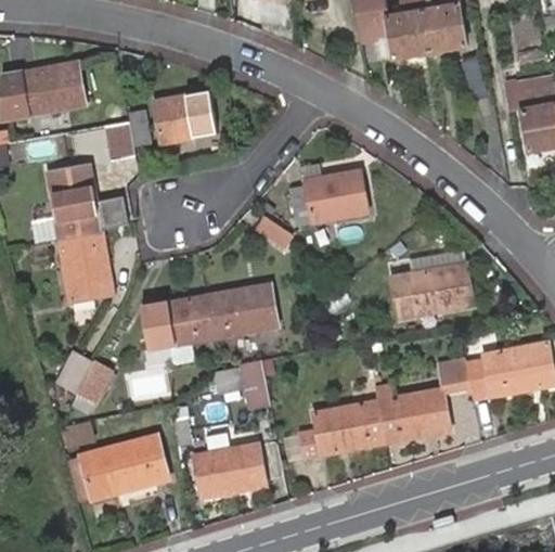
[(395,56),(430,50),(423,8),(422,0),(402,0),(404,11),(386,15),(384,0),(353,0),(360,38),(390,31),(395,56)]
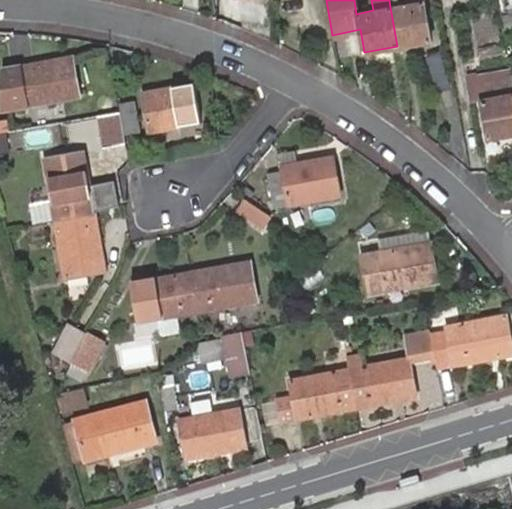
[(390,7),(397,46),(430,40),(423,2),(390,7)]
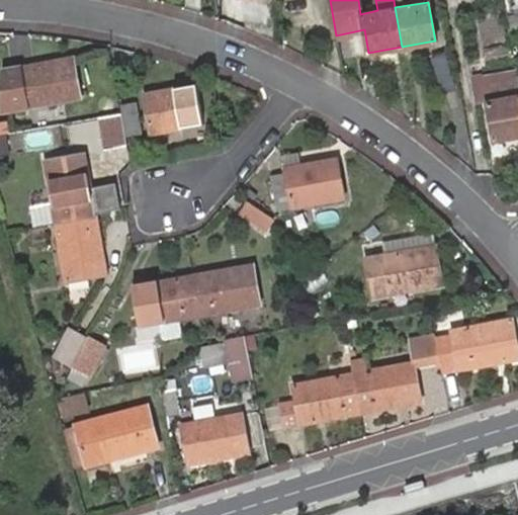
[(517,14),(508,17),(511,35),(517,33),(517,14)]
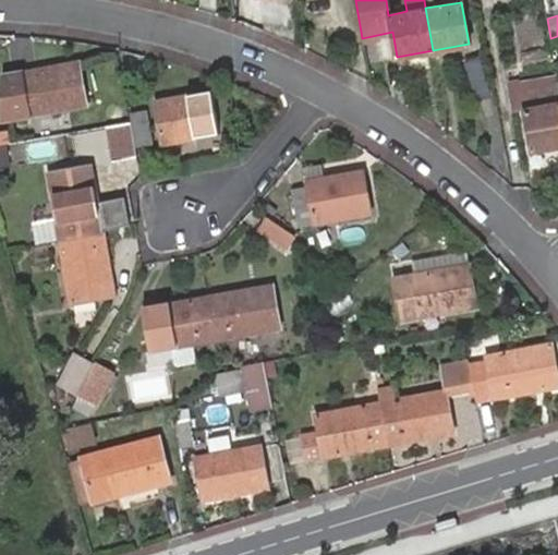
[(80,59),(57,63),(59,71),(81,67),(80,59)]
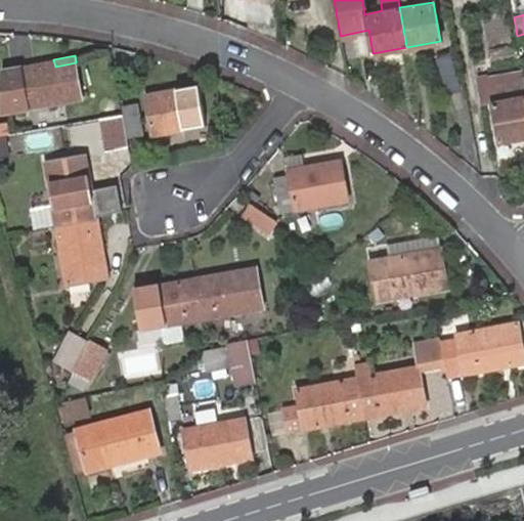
[(55,67),(53,59),(23,64),(30,104),(82,95),(76,62),(55,67)]
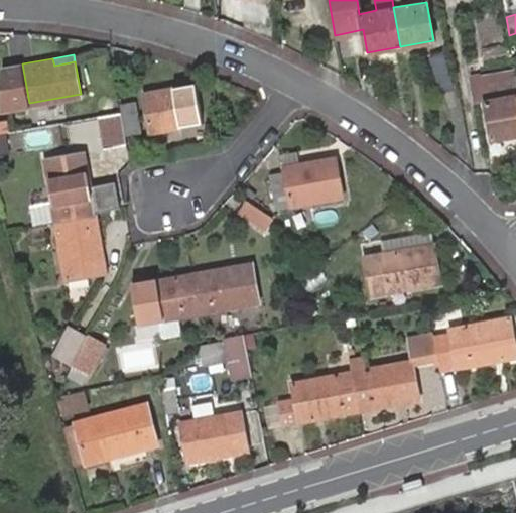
[(197,83),(145,92),(152,131),(204,120),(197,83)]
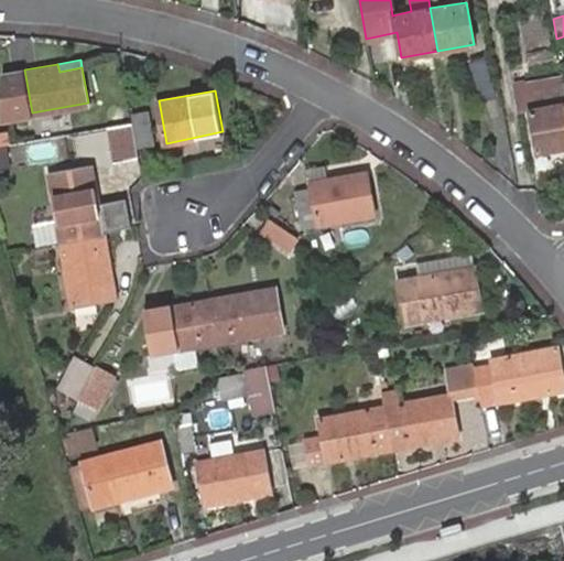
[(539,152),(563,148),(563,104),(531,110),(539,152)]
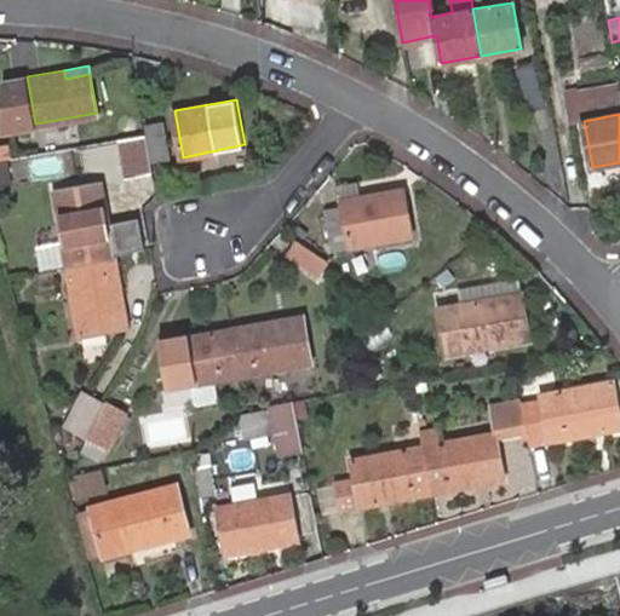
[(147,125),(148,132),(154,162),(176,157),(168,121),(147,125)]
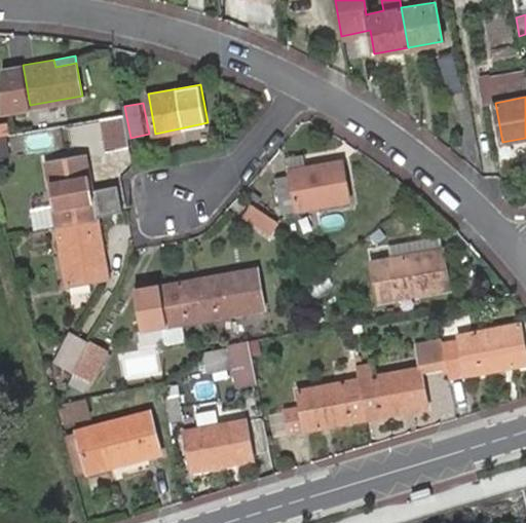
[(125,112),(100,117),(106,149),(132,145),(130,138),(125,112)]
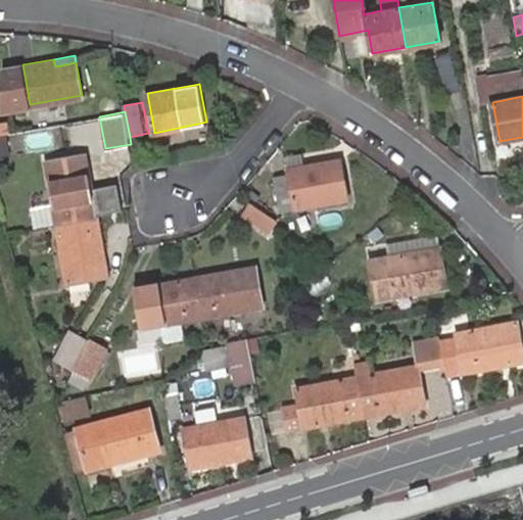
[(24,135),(0,140),(0,154),(27,149),(24,135)]
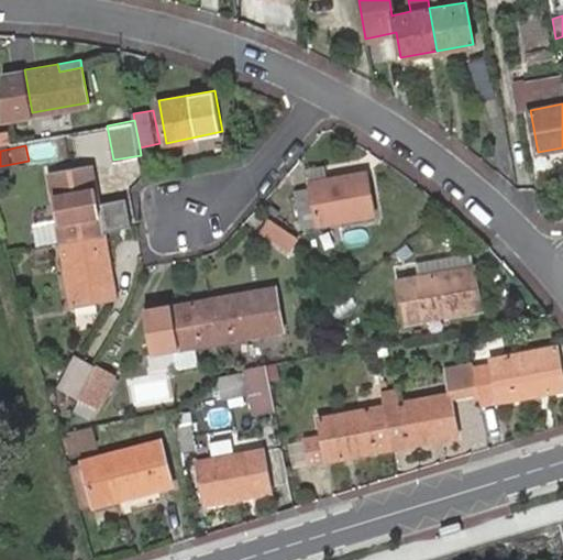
[(50,173),(62,238),(103,229),(91,165),(50,173)]
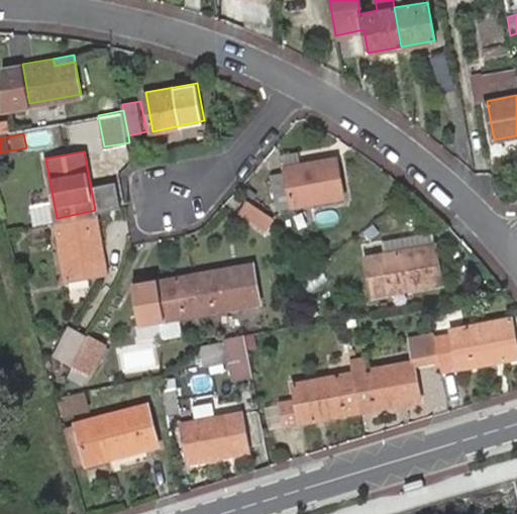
[(281,157),(284,167),(299,165),(297,153),(281,157)]
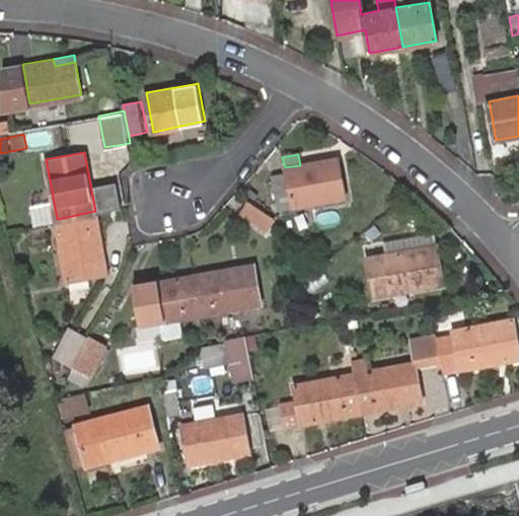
[(337,159),(315,162),(316,167),(337,163),(337,159)]
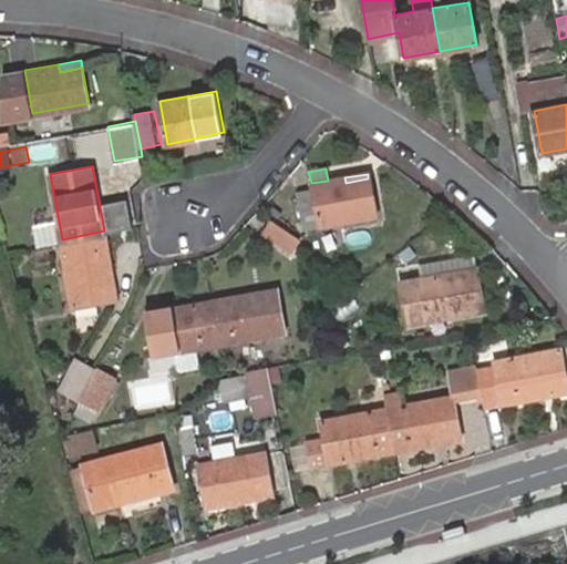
[(346,183),(344,177),(328,181),(311,183),(312,192),(318,226),(374,217),(369,181),(368,178),(346,183)]
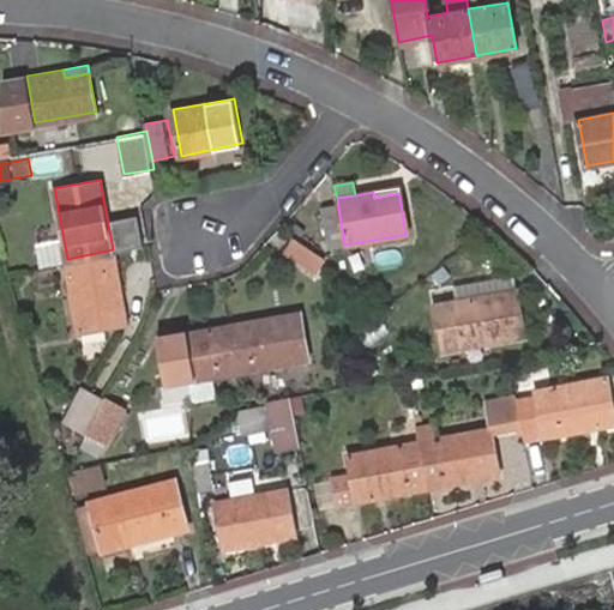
[(344,245),(338,207),(321,211),(327,247),(344,245)]
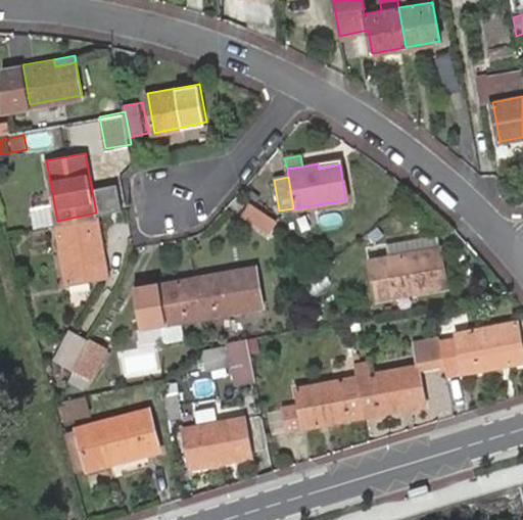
[(259,179),(251,189),(262,196),(269,187),(259,179)]
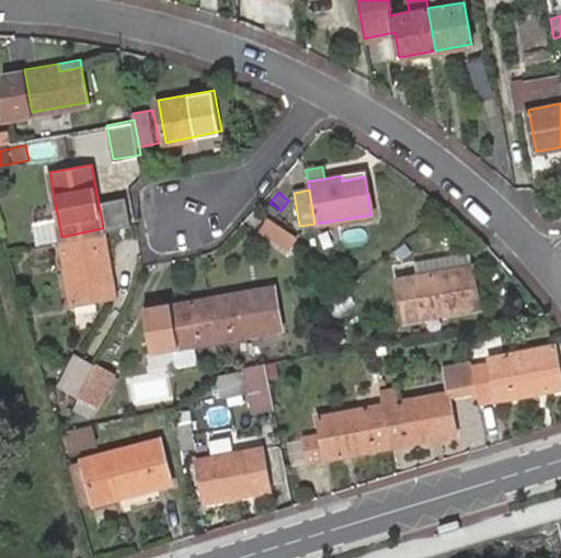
[(299,234),(268,216),(262,229),(292,247),(299,234)]
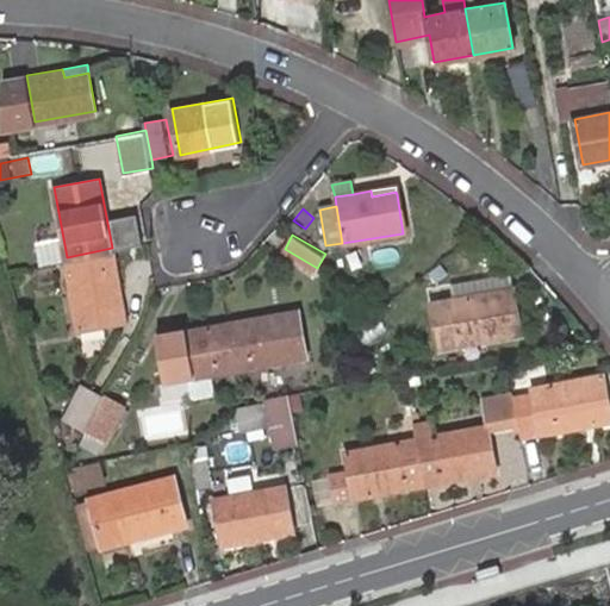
[(20,245),(7,248),(11,266),(24,262),(20,245)]
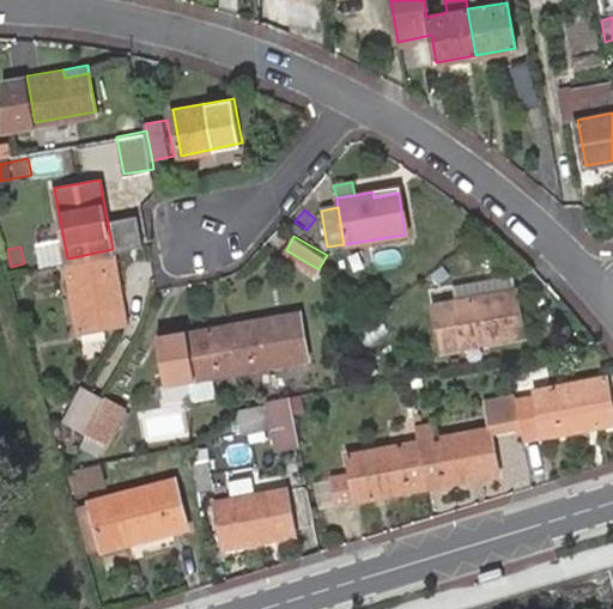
[(113,249),(67,259),(67,260),(80,330),(126,322),(114,251),(113,249)]
